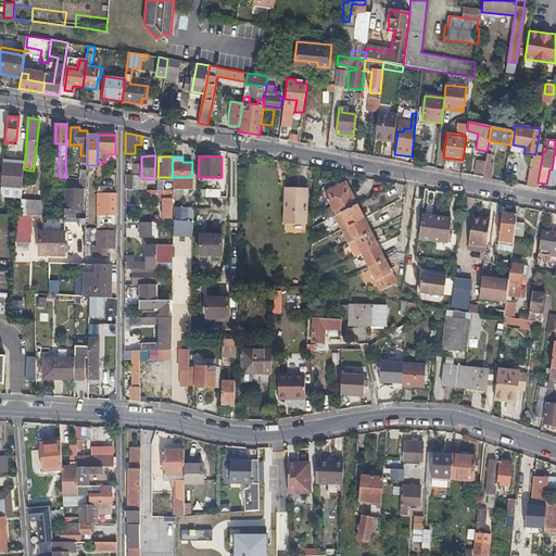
[(483,177),(487,178),(490,178),(493,158),(487,156),(483,177)]
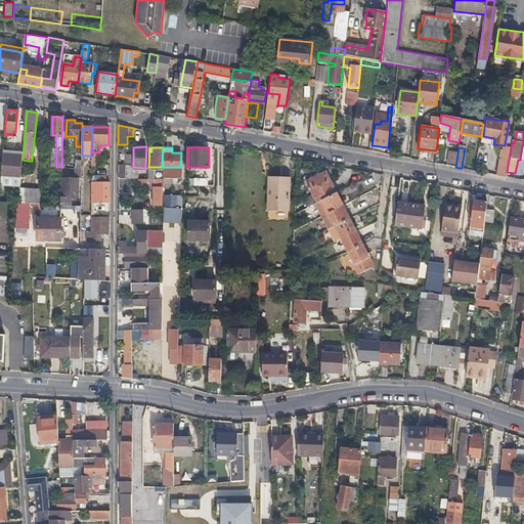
[(133,167),(133,155),(126,155),(126,172),(122,172),(122,169),(118,169),(118,178),(133,178),(133,167)]
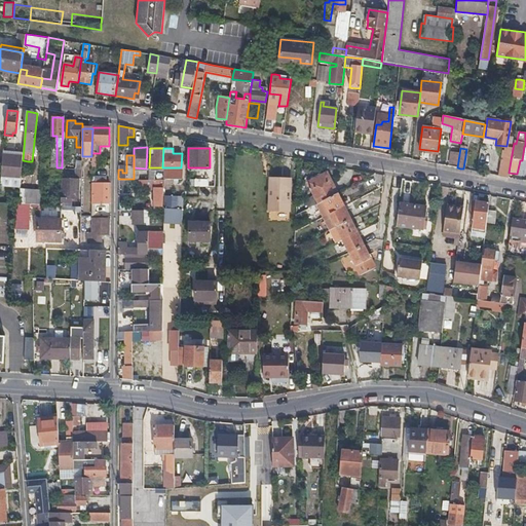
[(509,173),(511,160),(501,158),(498,176),(508,177),(509,173)]
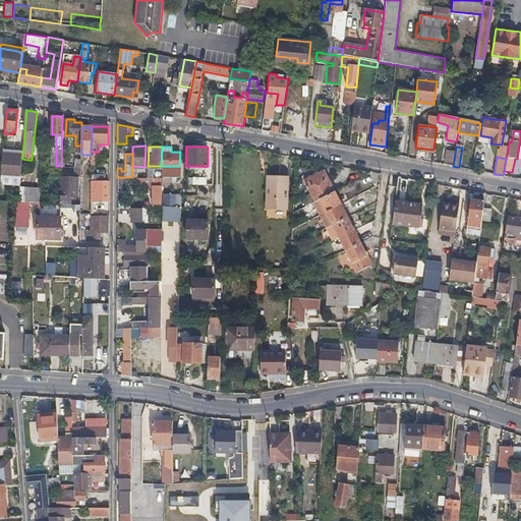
[(0,174),(0,175),(10,177),(20,177),(22,161),(2,160),(1,162),(0,174)]
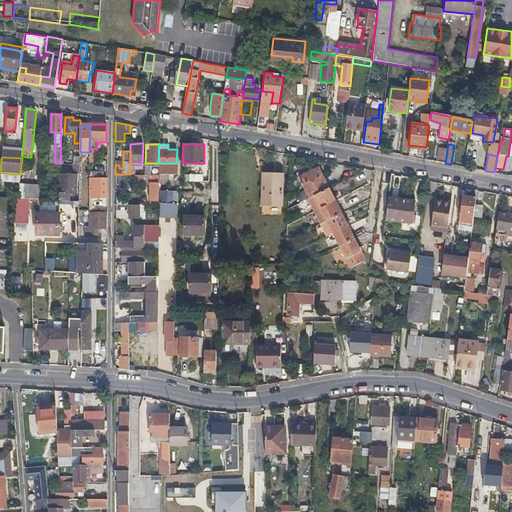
[(310,197),(314,195),(329,188),(318,167),(299,176),(310,197)]
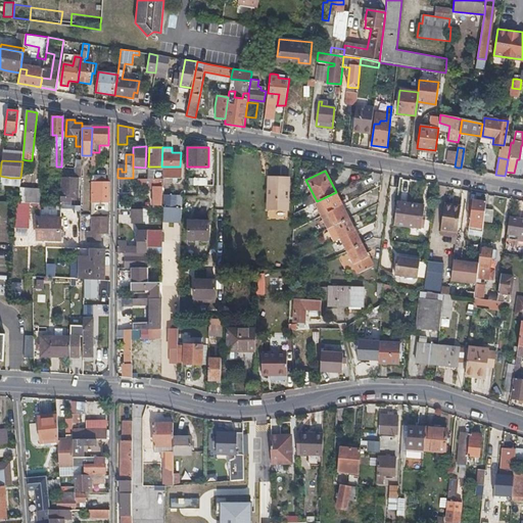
[(214,173),(210,173),(206,173),(206,178),(194,178),(194,185),(198,185),(214,185),(214,173)]
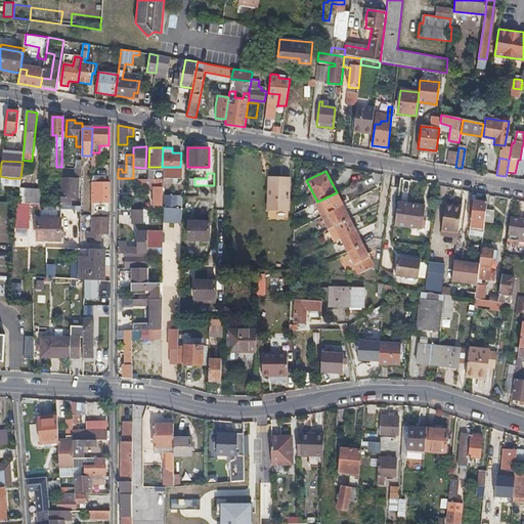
[(286,198),(286,192),(286,177),(266,177),(266,209),(275,209),(276,198),(286,198)]
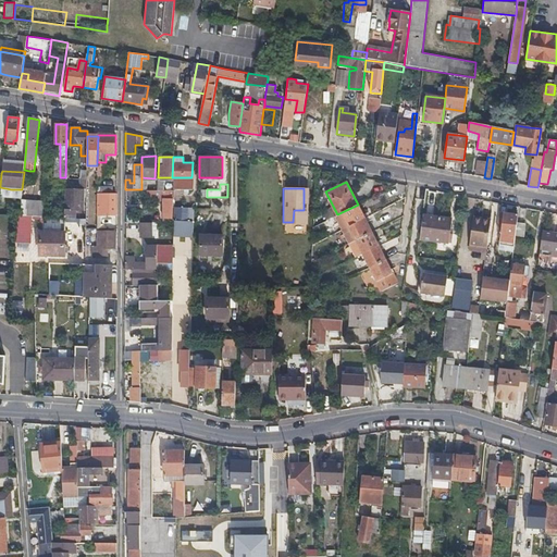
[(84,190),(65,190),(65,218),(75,219),(75,210),(81,210),(81,198),(84,198),(84,190)]
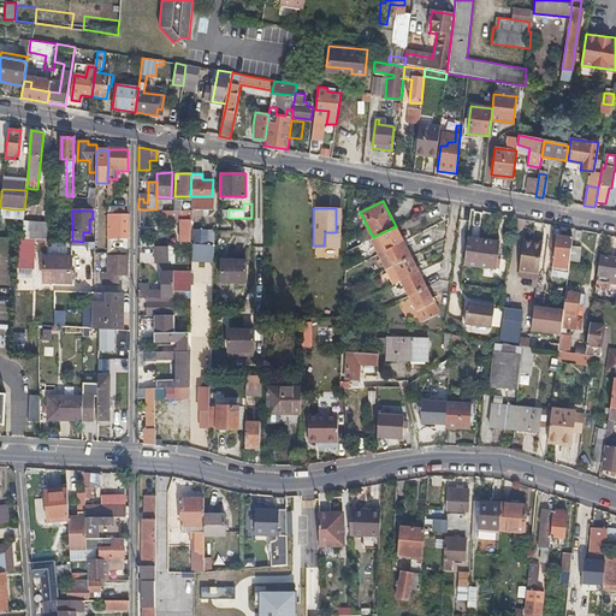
[(107,215),(107,227),(107,238),(128,238),(128,215),(125,215),(112,215),(107,215)]
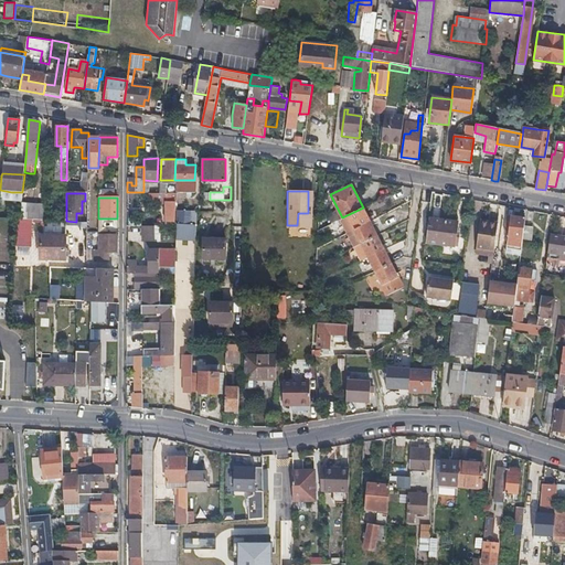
[(231,212),(231,200),(214,200),(213,212),(231,212)]
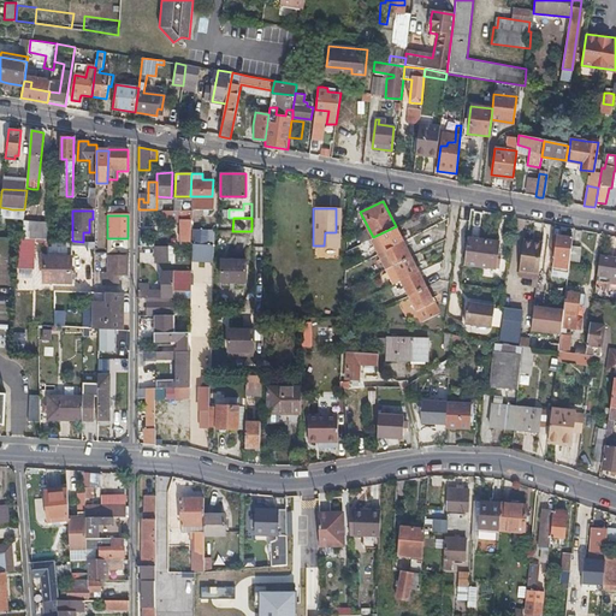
[(178,241),(184,241),(189,241),(189,219),(179,219),(178,241)]
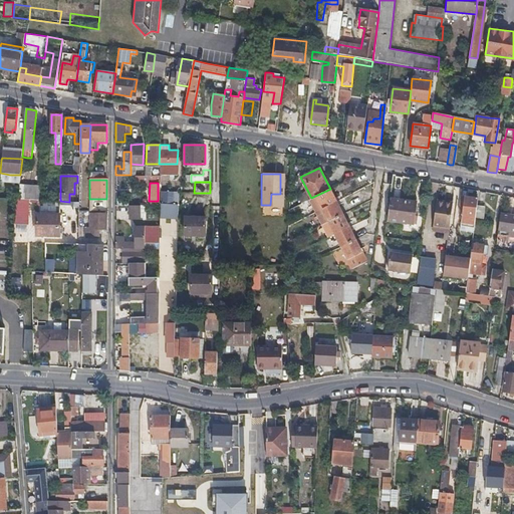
[(18,185),(17,199),(37,200),(38,186),(18,185)]
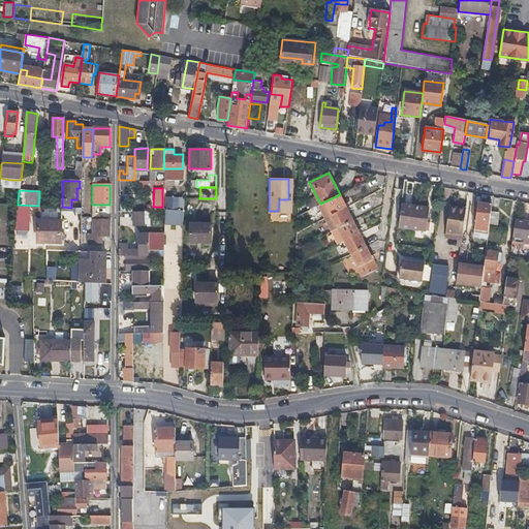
[(324,201),(331,214),(345,207),(340,194),(324,201)]
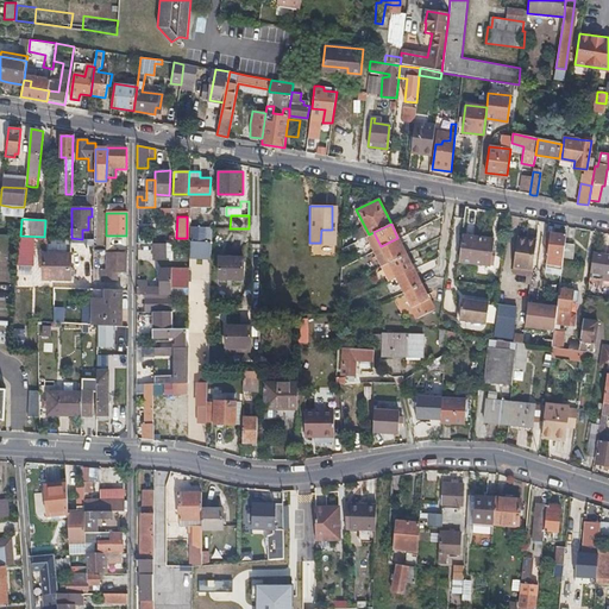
[(203,227),(190,227),(190,240),(203,242),(203,227)]
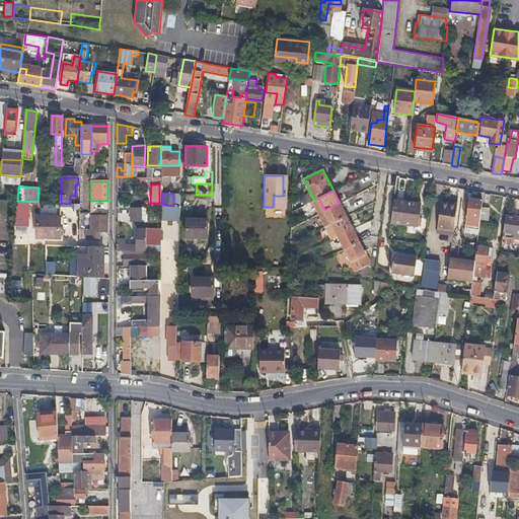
[(274,196),(273,207),(283,207),(283,196),(274,196)]
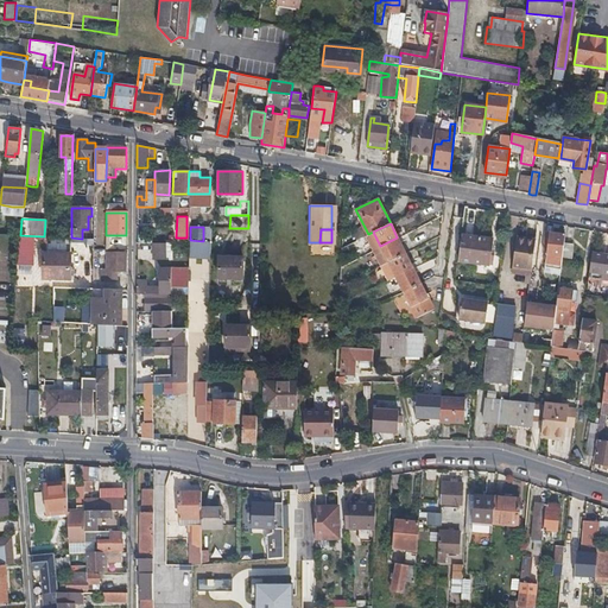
[(562,258),(564,242),(565,234),(549,232),(545,260),(562,263),(562,258)]
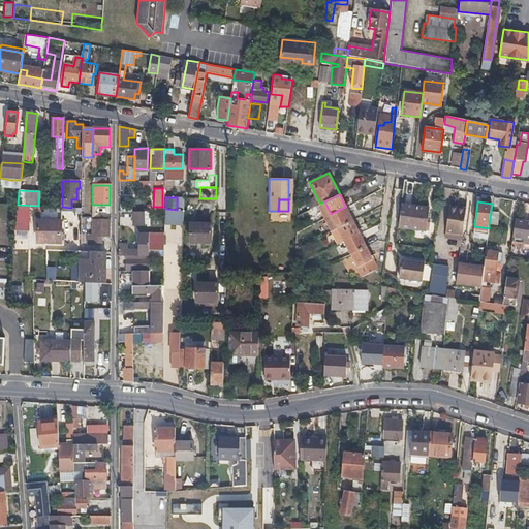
[(399,227),(411,228),(425,230),(427,207),(402,204),(399,227)]
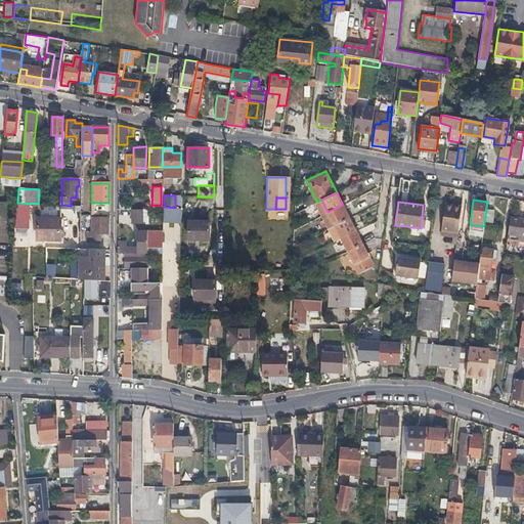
[(13,228),(30,228),(31,204),(14,204),(13,228)]
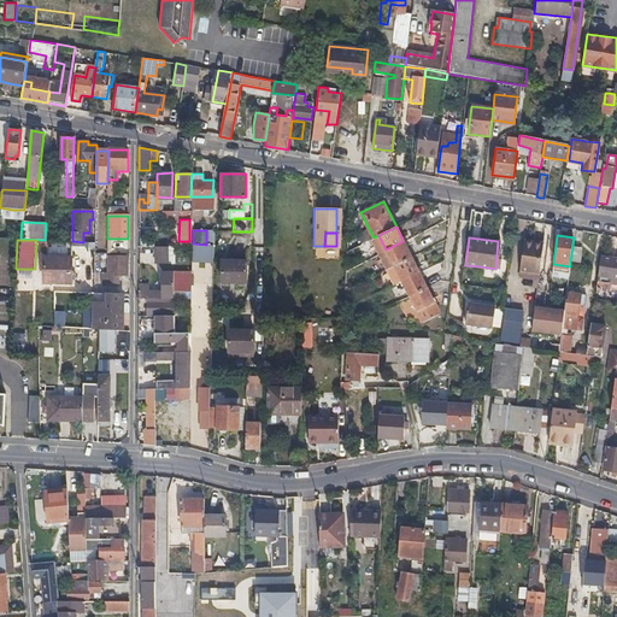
[(50,257),(53,257),(57,257),(57,282),(71,282),(72,241),(50,240),(50,257)]
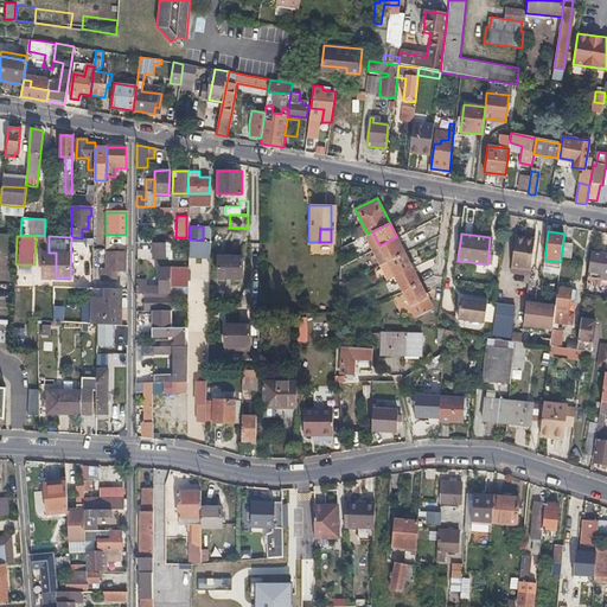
[(379,246),(387,260),(404,251),(396,237),(379,246)]
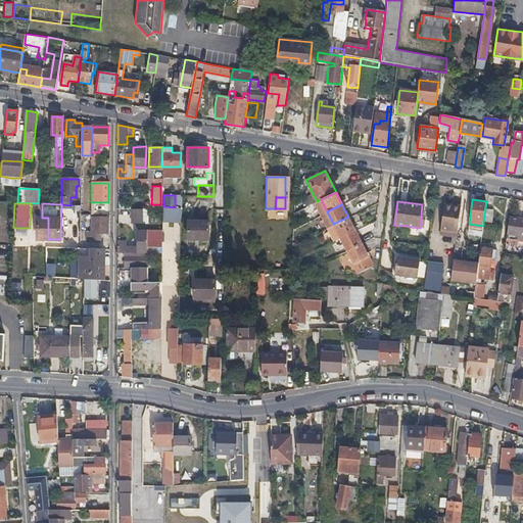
[(161,223),(180,224),(180,208),(162,207),(161,223)]
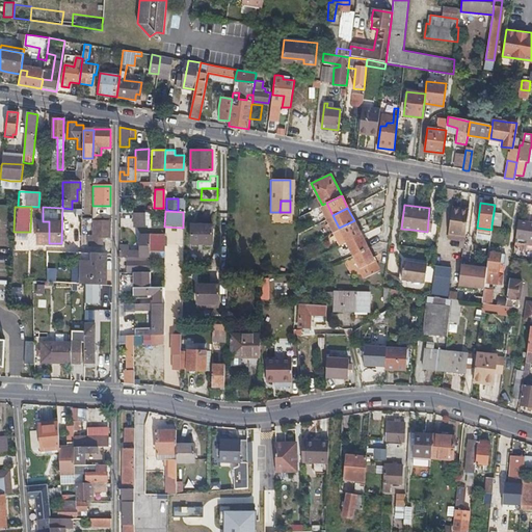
[(134,227),(141,228),(150,228),(150,212),(133,212),(134,227)]
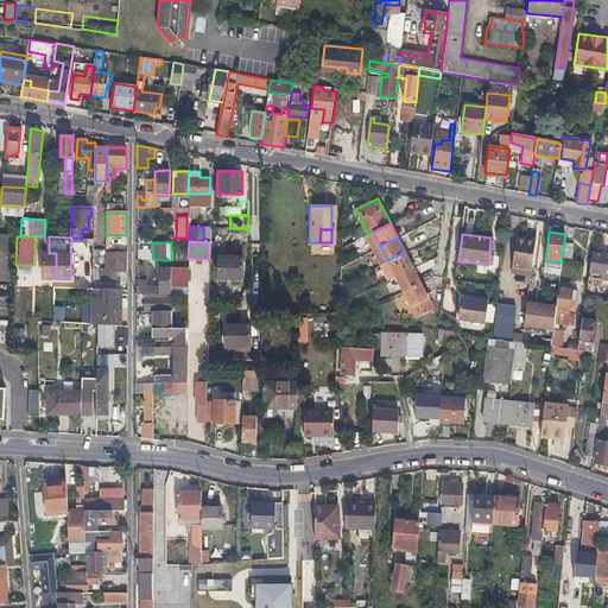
[(572,244),(564,242),(562,258),(570,259),(572,244)]
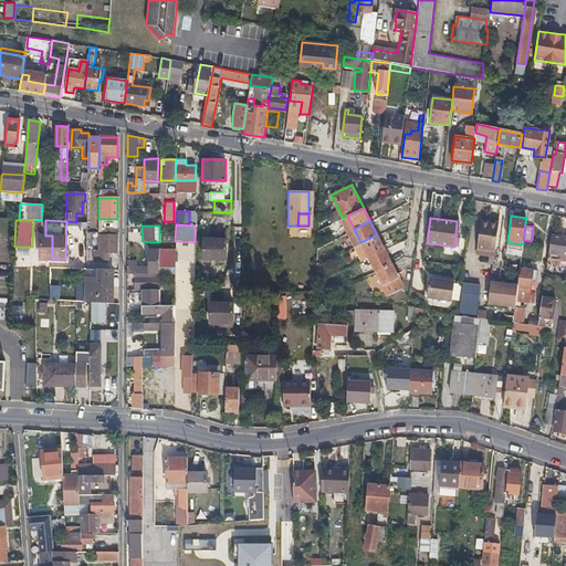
[(493,257),(496,229),(479,227),(475,254),(493,257)]
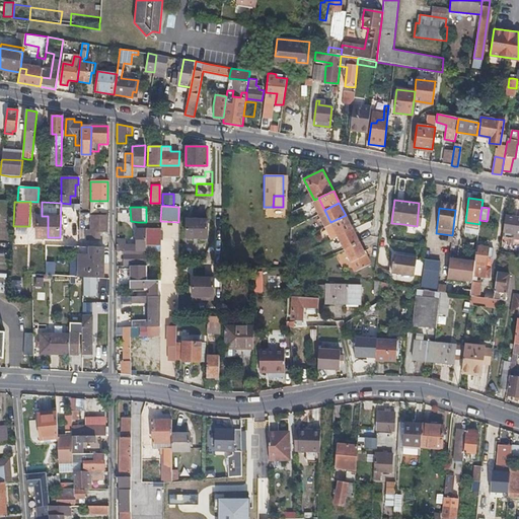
[(330,222),(338,235),(352,229),(346,215),(330,222)]
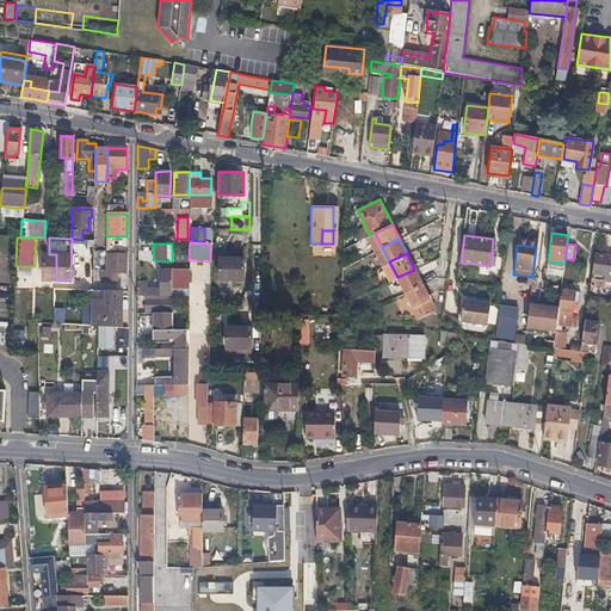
[(591,277),(598,278),(605,279),(609,255),(594,253),(591,277)]
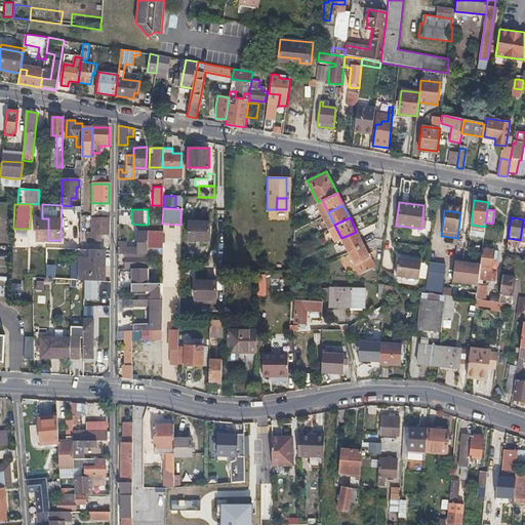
[(109,234),(109,227),(109,219),(92,218),(92,234),(88,234),(88,243),(101,243),(101,234),(109,234)]
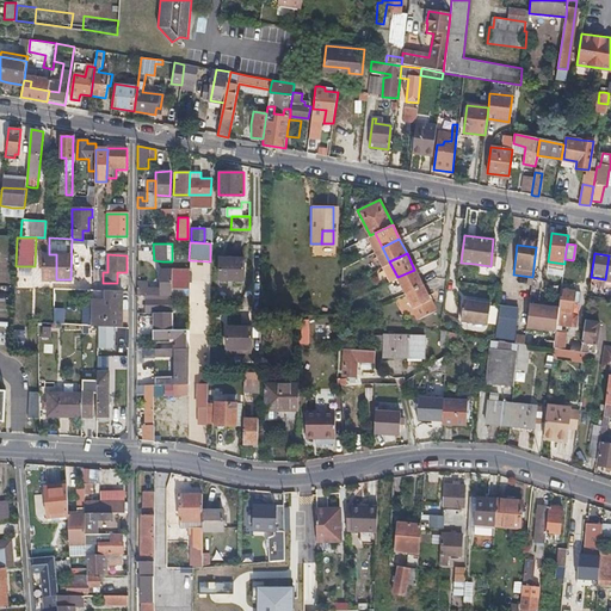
[(242,279),(242,269),(242,258),(218,258),(217,279),(242,279)]
